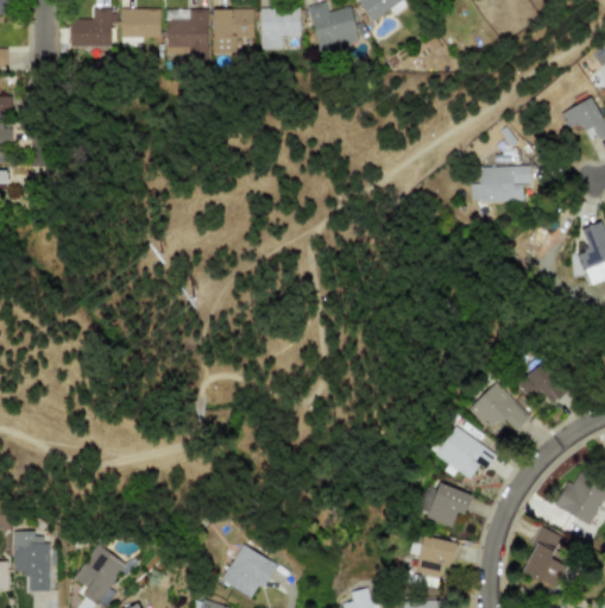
[(0,0),(0,16),(10,16),(8,0),(0,0)]
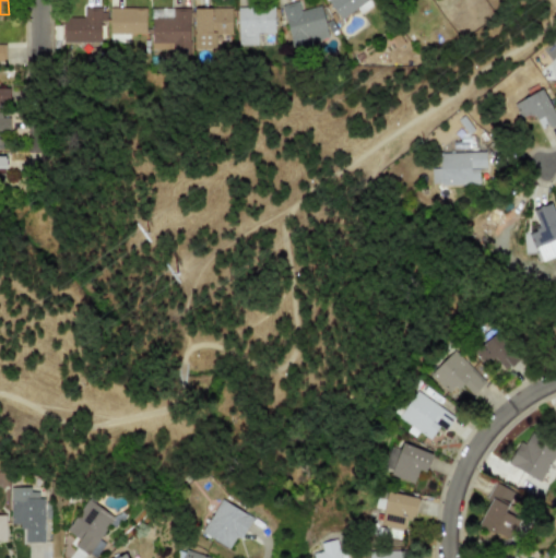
[(328,0),(342,21),(359,9),(363,14),(377,4),(374,0),(328,0)]
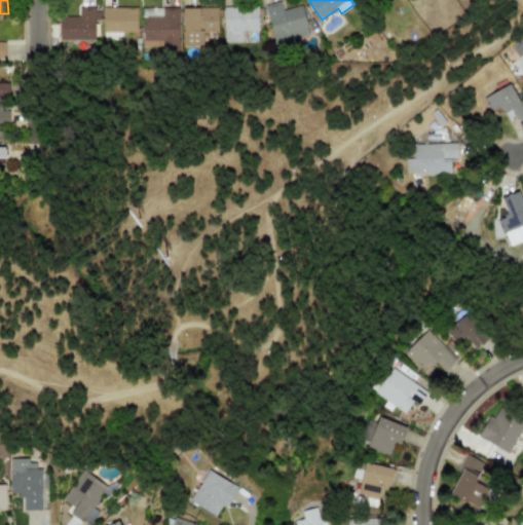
[(304,6),(285,10),(283,2),(267,6),(276,45),(311,37),(304,6)]
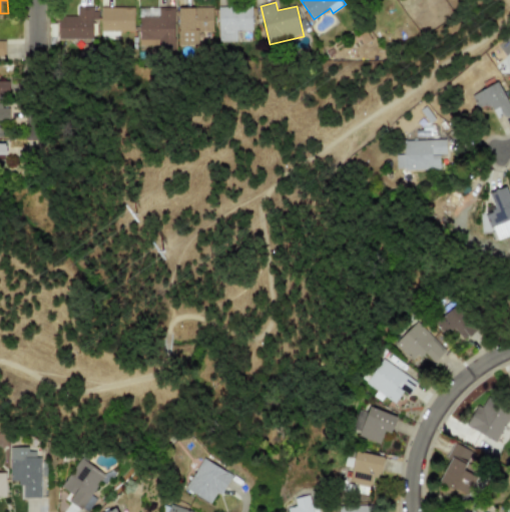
[(220,7),(221,42),(238,42),(237,31),(255,30),(253,6),(220,7)]
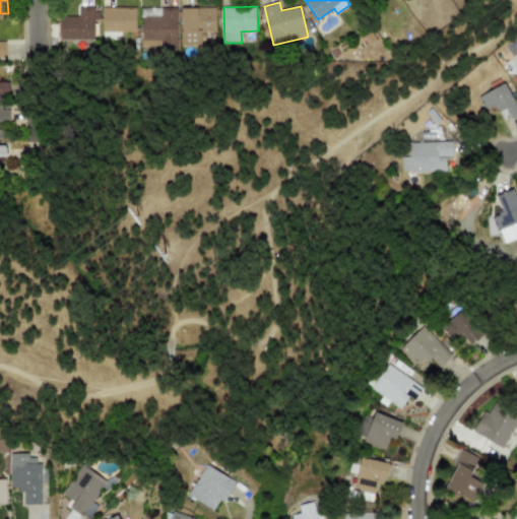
[(62,41),(99,41),(98,8),(81,9),(81,17),(61,18),(62,41)]
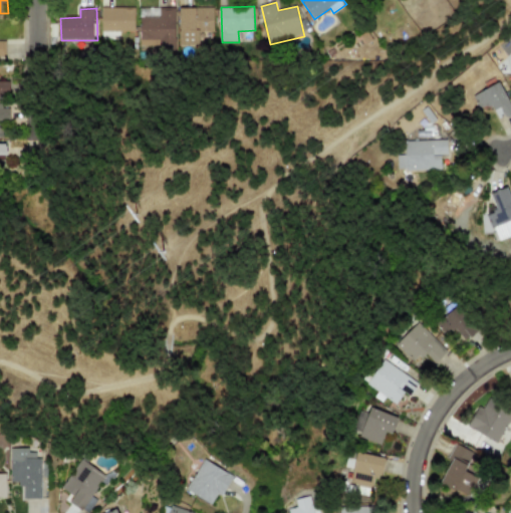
[(137,32),(137,8),(103,9),(104,40),(121,40),(121,32),(137,32)]
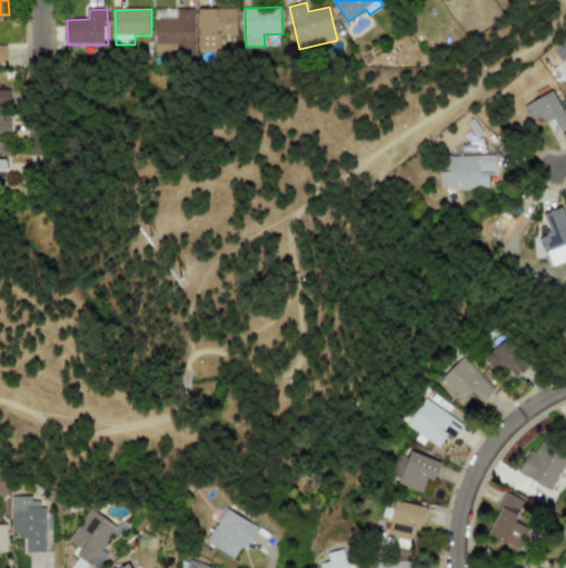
[(195,53),(196,10),(178,9),(178,19),(157,19),(156,53),(195,53)]
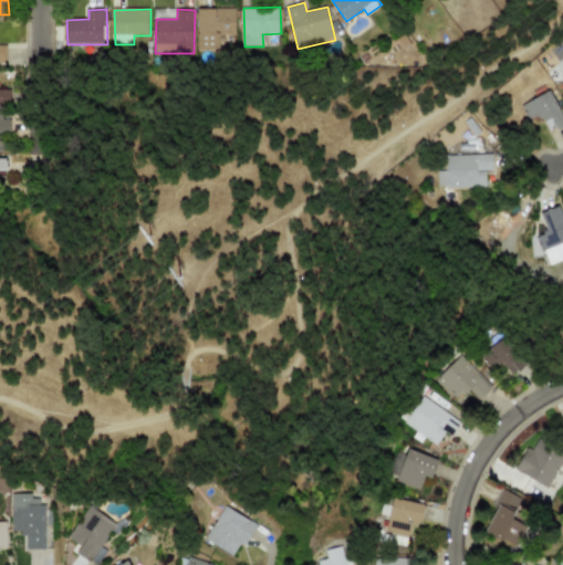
[(237,9),(199,9),(199,50),(221,50),(221,35),(237,35),(237,9)]
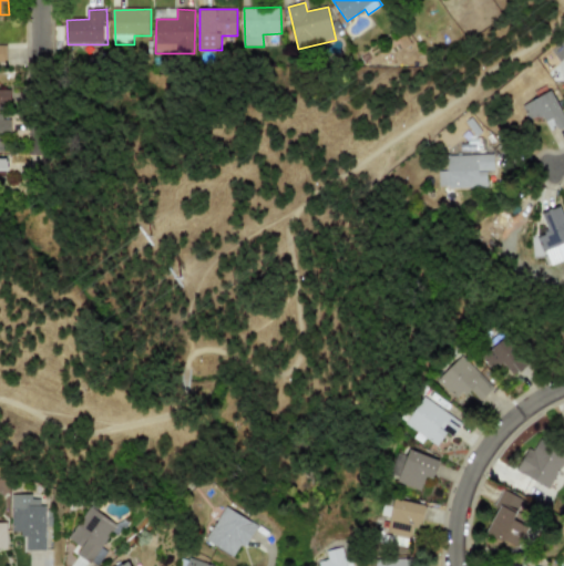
[(0,64),(9,64),(9,47),(0,45),(0,64)]
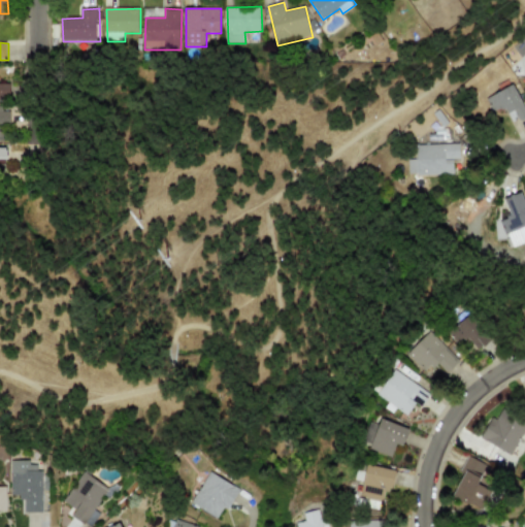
[(0,100),(11,100),(11,80),(0,80),(0,100)]
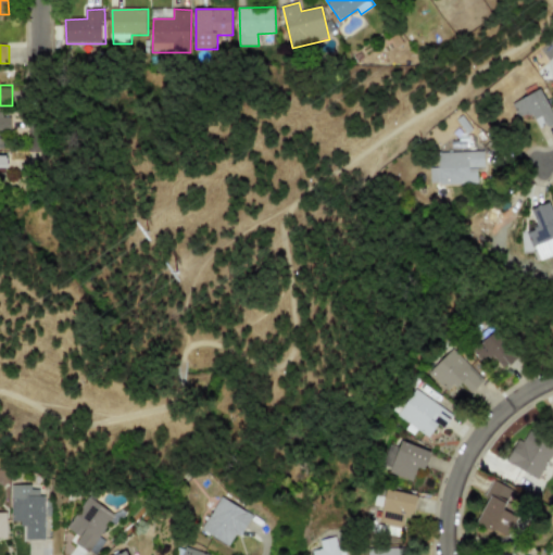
[(532,112),(541,130),(552,125),(552,111),(543,90),(514,103),(520,118),(532,112)]
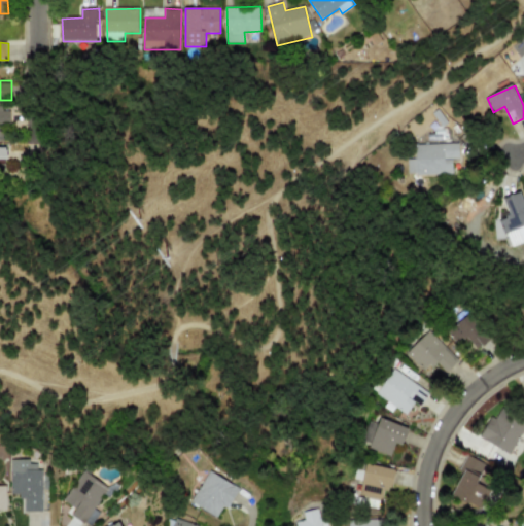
[(0,139),(3,139),(3,127),(12,127),(11,109),(0,109),(0,139)]
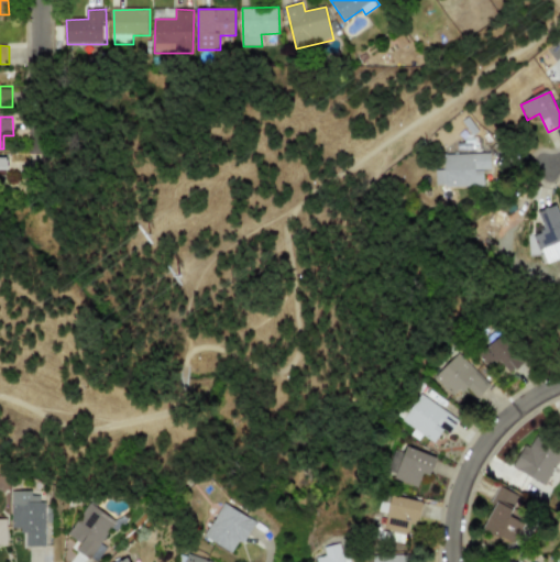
[(446,155),(446,171),(437,171),(437,188),(484,187),(484,169),(492,169),(492,154),(446,155)]
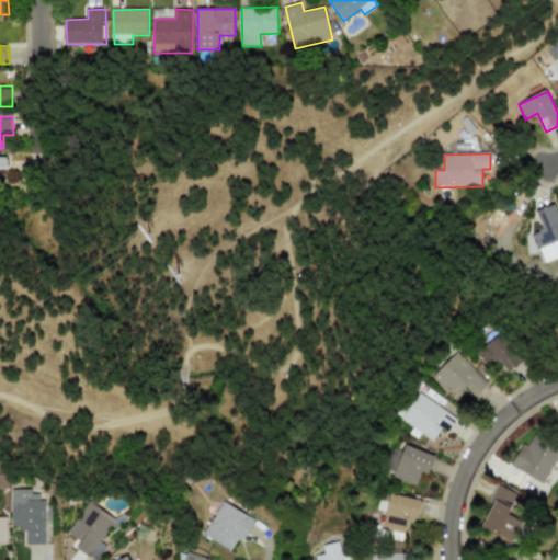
[(9,157),(0,157),(0,170),(10,170),(9,157)]
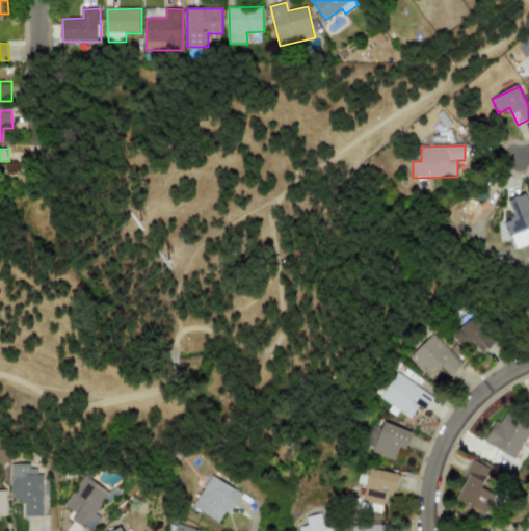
[(508,201),(514,219),(506,222),(516,249),(528,245),(528,194),(508,201)]
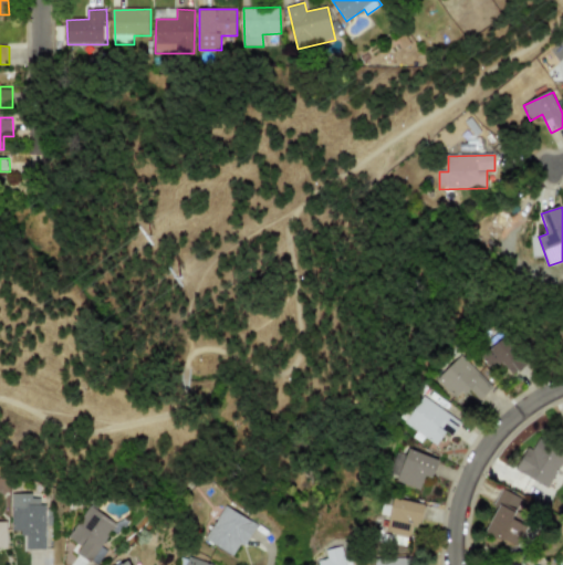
[(492,368),(499,363),(514,378),(531,363),(501,332),(478,354),(492,368)]
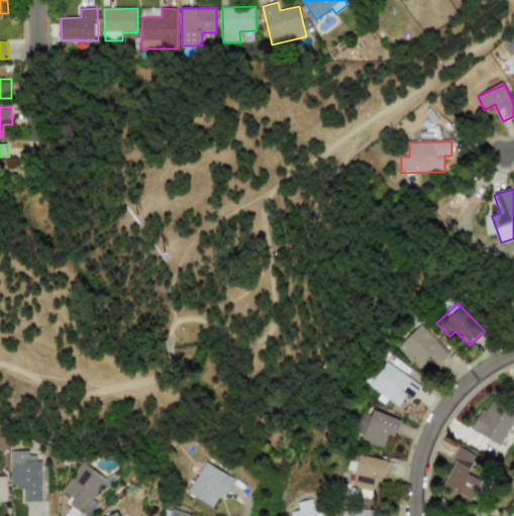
[(418,366),(429,354),(439,366),(451,354),(422,324),(400,346),(418,366)]
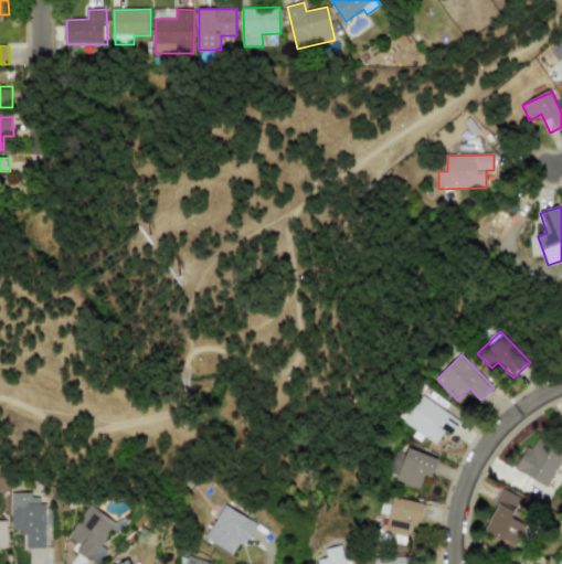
[(463,421),(420,396),(404,423),(417,431),(413,437),(422,443),(425,437),(438,445),(445,432),(453,436),(463,421)]
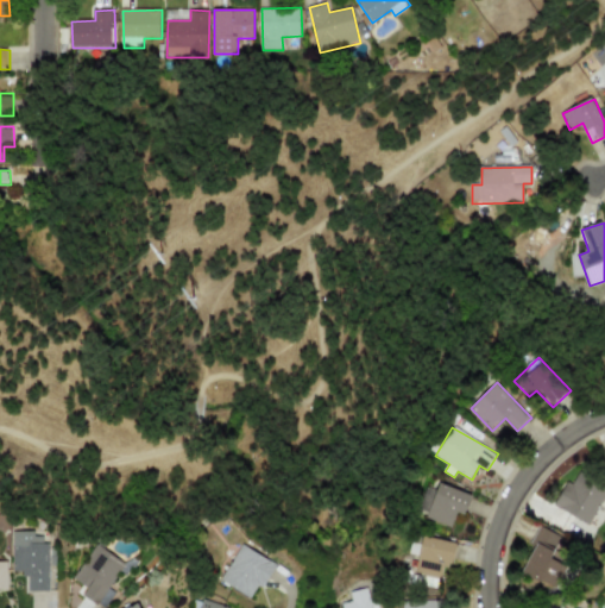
[(604,484),(577,470),(558,507),(591,525),(604,499),(604,484)]
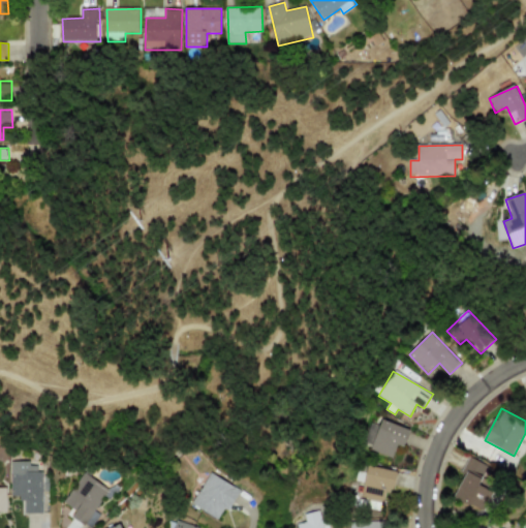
[(393,459),(399,445),(405,447),(411,431),(383,420),(371,451),(393,459)]
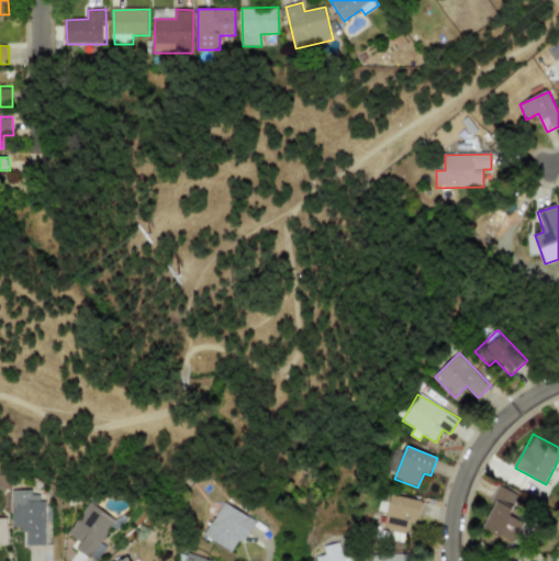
[(520,495),(502,486),(481,530),(514,546),(525,523),(511,516),(520,495)]
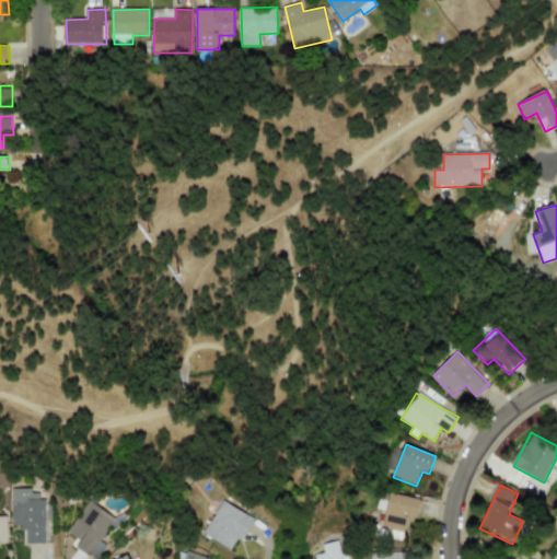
[(27,545),(47,545),(47,500),(42,500),(42,490),(13,490),(13,528),(27,528),(27,545)]
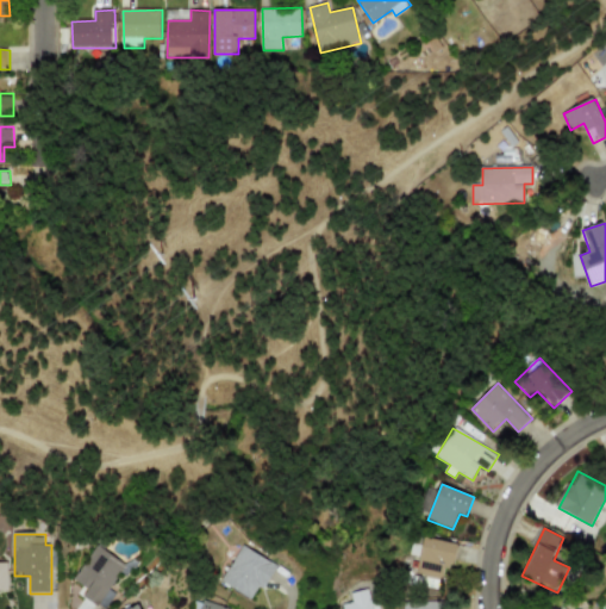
[(444,578),(445,567),(456,567),(457,542),(423,540),(420,576),(444,578)]
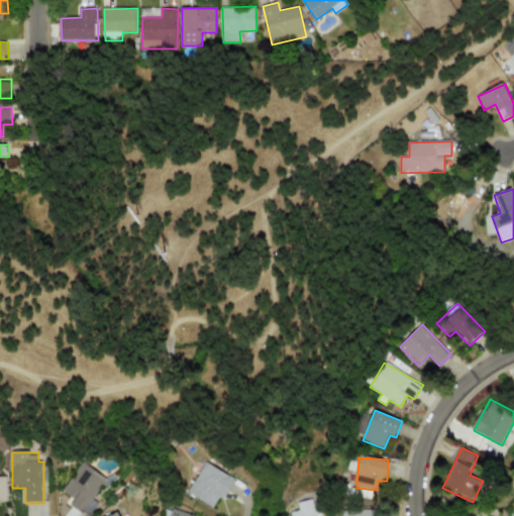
[(108,479),(83,462),(64,492),(76,500),(73,505),(88,515),(91,515),(99,503),(94,500),(108,479)]
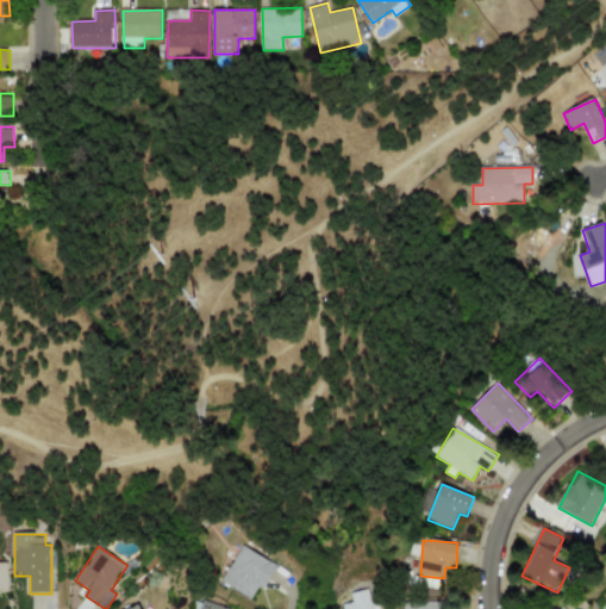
[(223,582),(251,600),(260,586),(264,590),(279,566),(243,546),(223,582)]
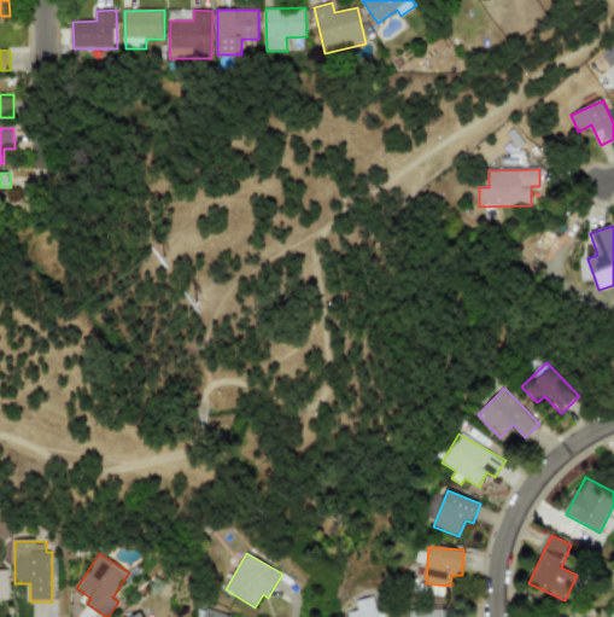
[(0,599),(10,599),(10,571),(0,570),(0,599)]
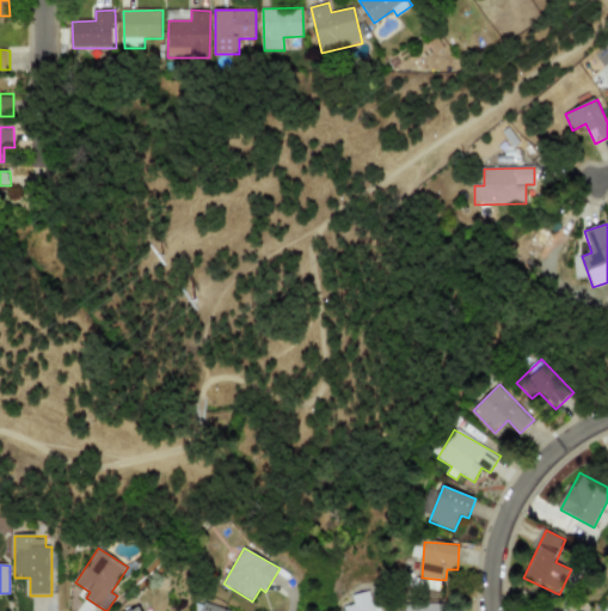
[(375,610),(370,592),(352,596),(356,609),(350,610),(375,610)]
